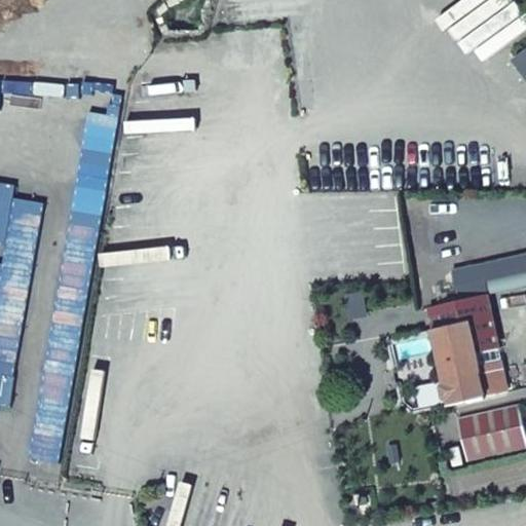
[(525,251),(450,267),(456,299),(486,293),(525,284),(525,251)]
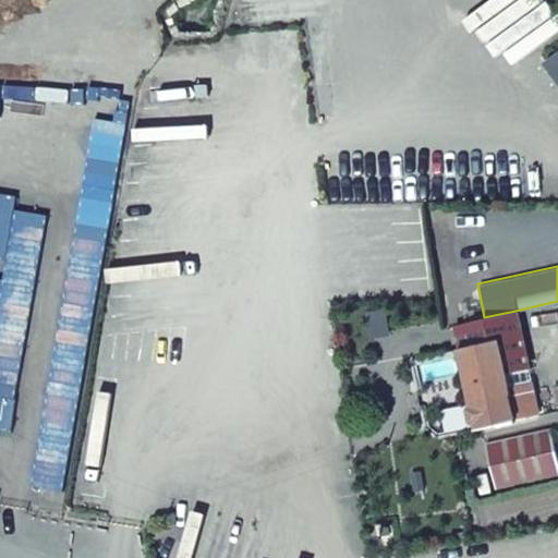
[(389,334),(385,307),(364,311),(368,337),(389,334)]
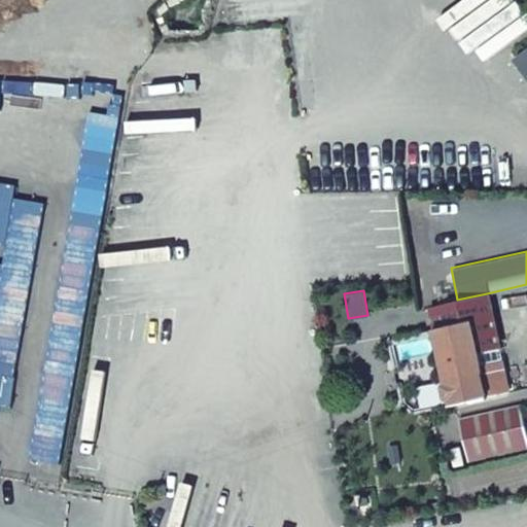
[(499,349),(487,293),(457,300),(426,307),(430,328),(468,320),(477,354),(499,349)]
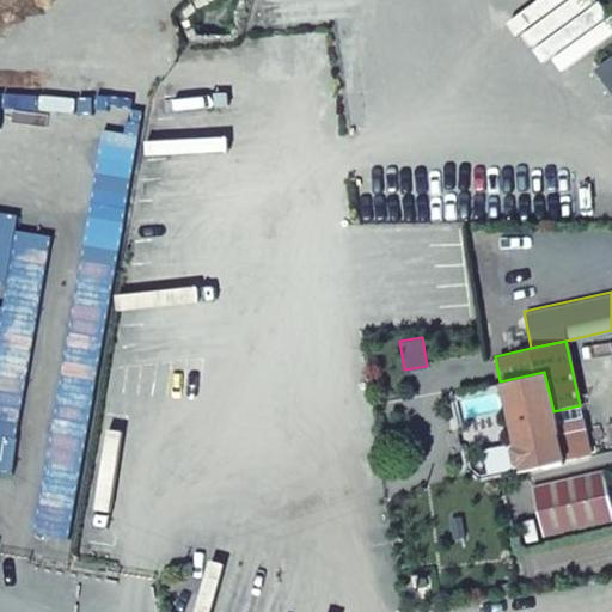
[(544,372),(500,381),(519,472),(564,463),(556,424),(554,411),(544,372)]
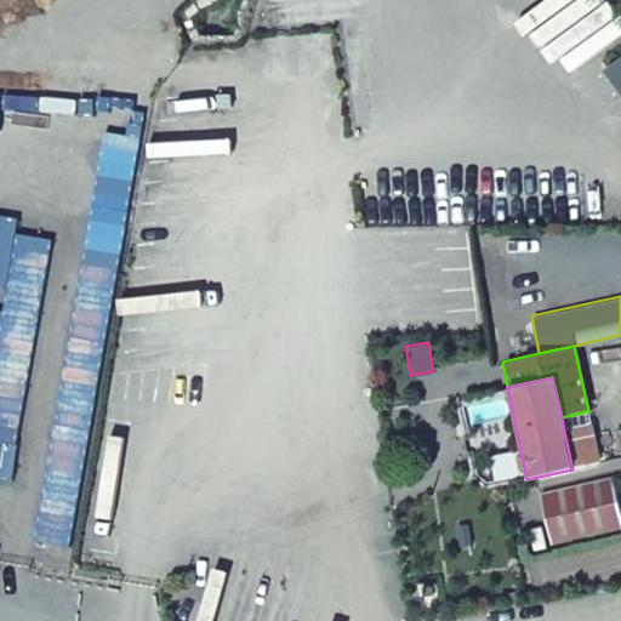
[(592,425),(564,431),(573,469),(600,463),(592,425)]
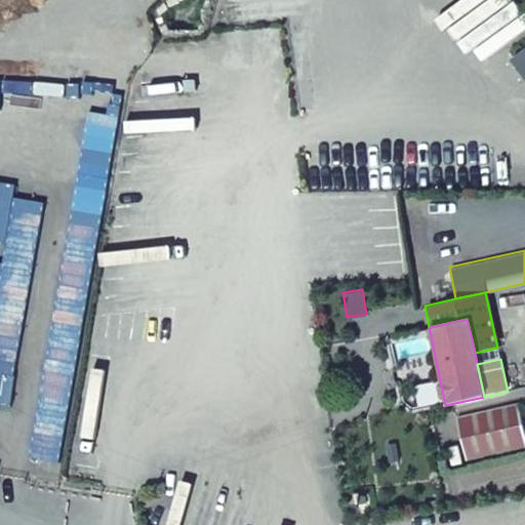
[(456,416),(466,460),(524,447),(524,437),(518,403),(456,416)]
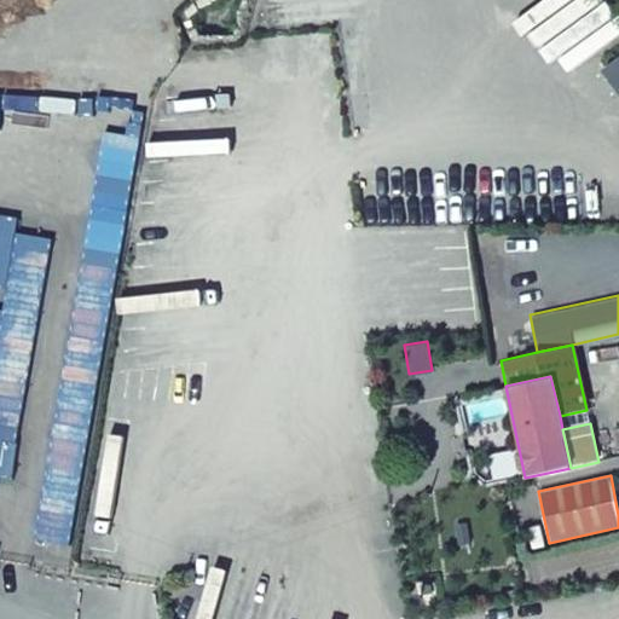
[(545,544),(541,525),(527,527),(531,547),(545,544)]
